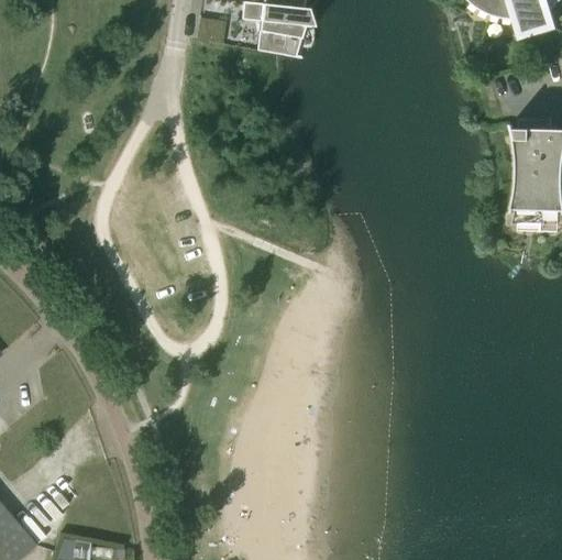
[(260,20),(256,48),(274,52),(301,57),(301,54),(297,54),(305,24),(313,25),(308,7),(304,7),(264,3),(264,2),(243,0),(241,18),(260,20)]
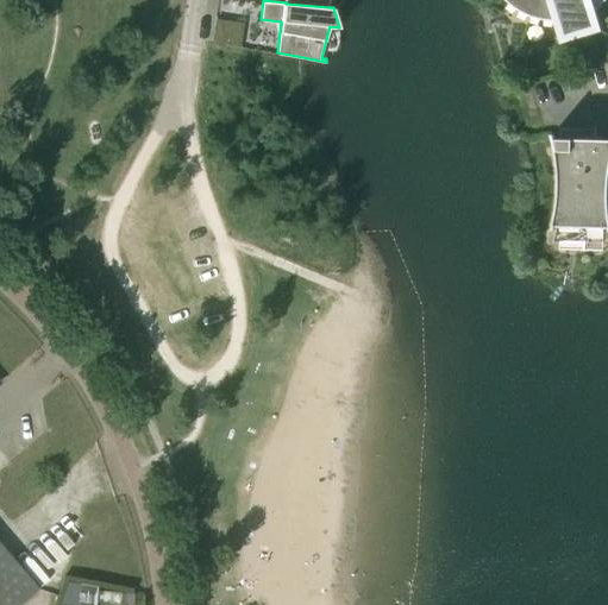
[(508,0),(509,1),(514,5),(519,8),(524,11),(530,13),(534,16),(540,17),(546,18),(552,19),(558,19),(564,37),(599,27),(593,10),(603,4),(601,0),(508,0)]
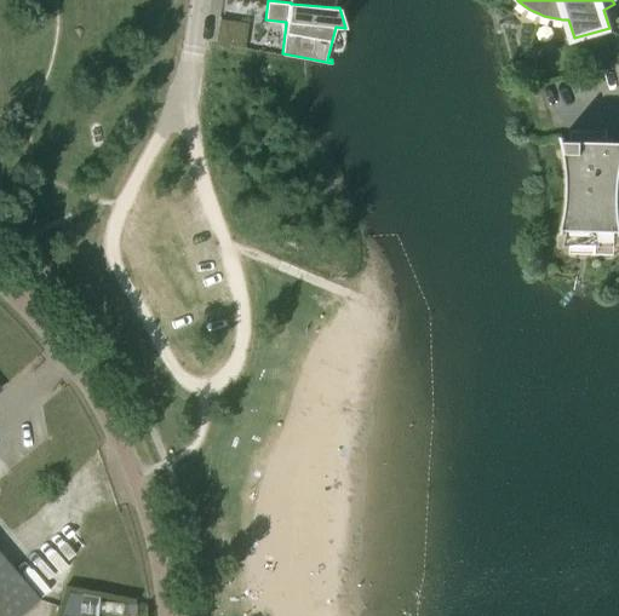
[(618,140),(609,140),(607,127),(592,130),(592,128),(572,128),(572,139),(566,139),(565,136),(562,136),(567,151),(569,167),(569,183),(569,200),(567,216),(563,231),(566,231),(567,229),(572,229),(571,242),(595,243),(596,230),(618,230),(618,140)]
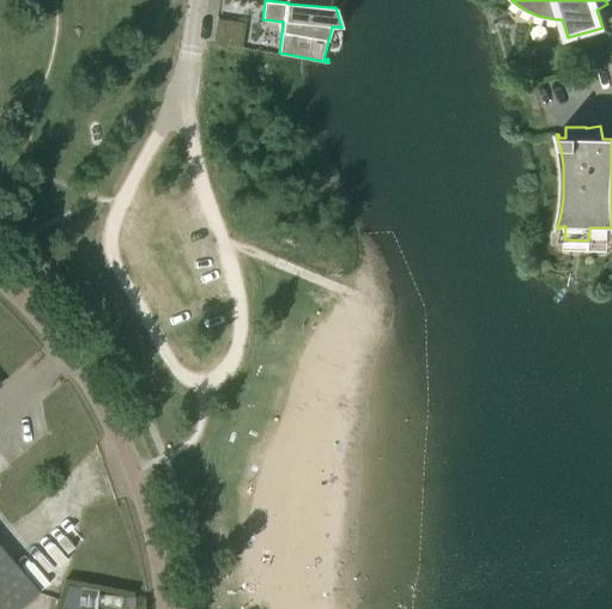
[(0,608),(29,608),(24,603),(40,591),(0,546),(0,608)]
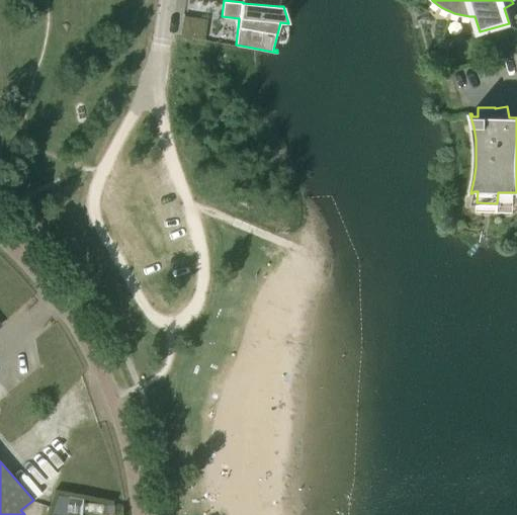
[(60,496),(53,514),(70,514),(72,497),(60,496)]
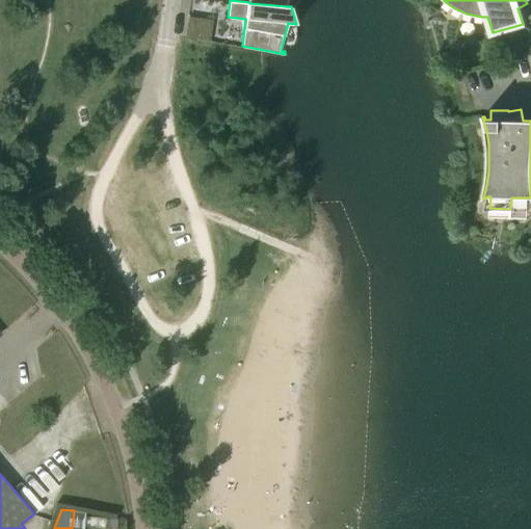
[(107,517),(106,526),(117,527),(118,518),(107,517)]
